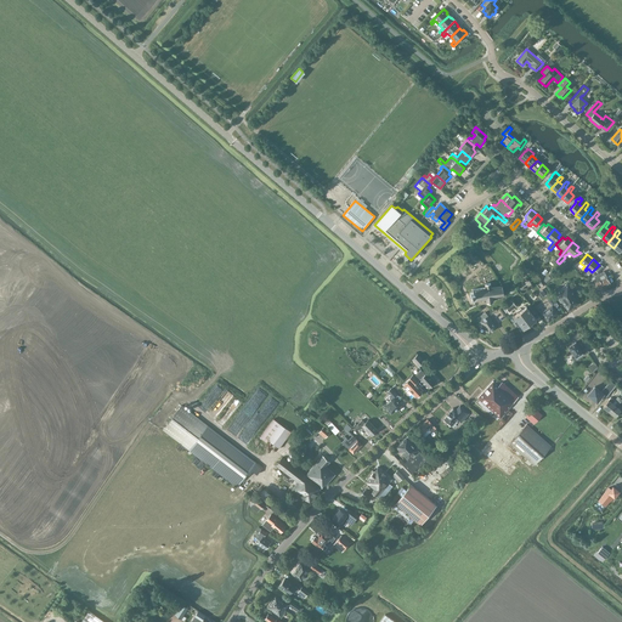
[(598,275),(599,277),(604,287),(610,284),(604,271),(598,275)]
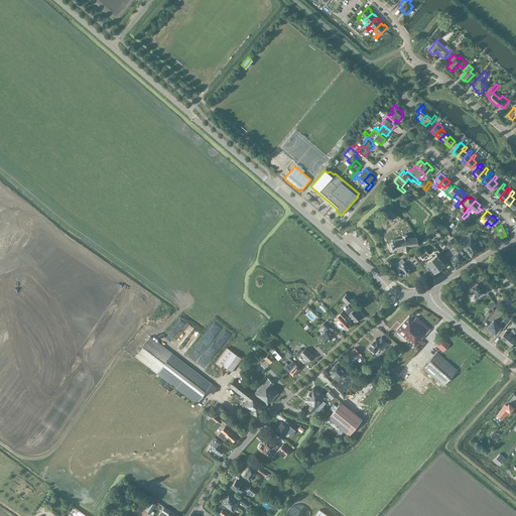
[(409,246),(418,245),(416,237),(407,239),(407,235),(402,236),(402,238),(392,240),(392,242),(390,243),(390,246),(393,246),(393,249),(403,248),(403,250),(409,249),(409,246)]
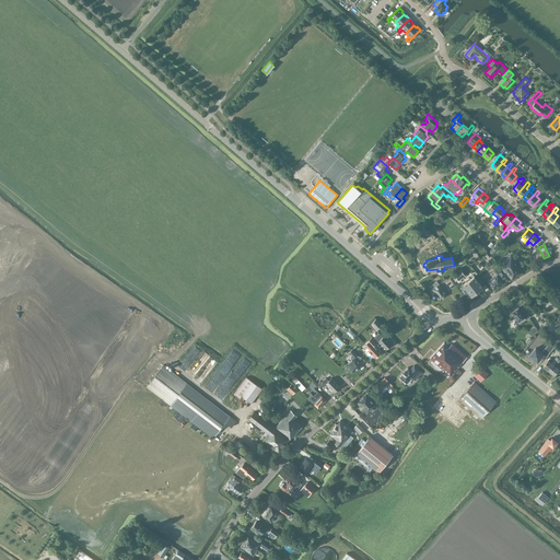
[(512,280),(522,272),(517,265),(511,255),(499,264),(504,272),(505,271),(512,280)]
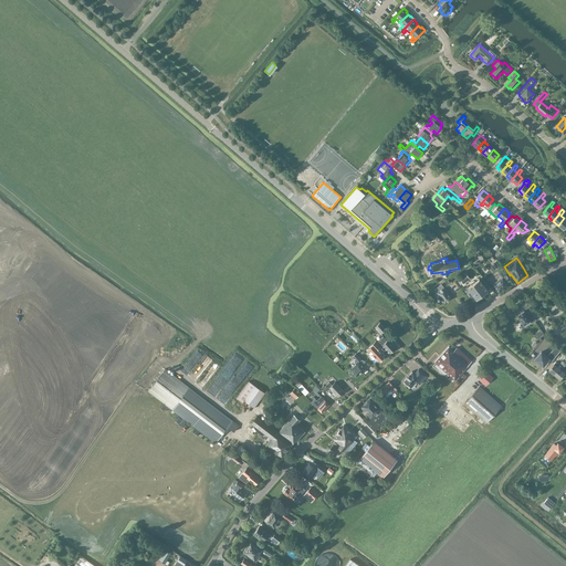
[(491,265),(494,271),(500,266),(496,261),(491,265)]
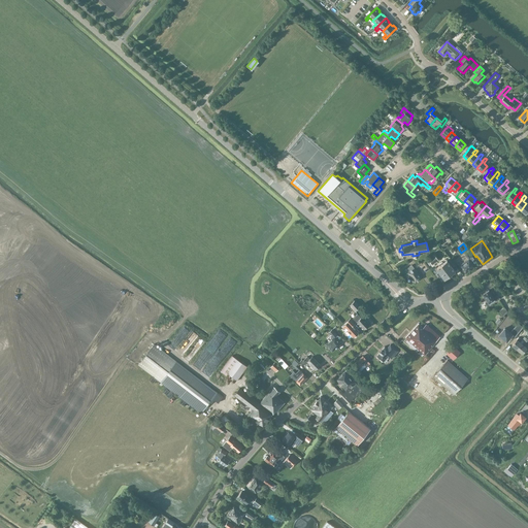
[(464,254),(468,259),(460,266),(465,273),(474,266),(470,261),(473,259),(468,252),(464,254)]
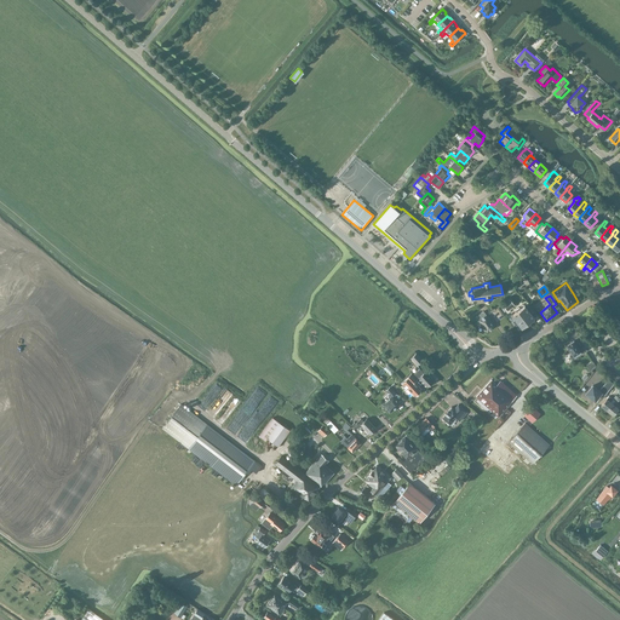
[(516,311),(512,315),(516,320),(514,321),(516,325),(518,323),(522,328),(534,319),(524,305),(521,309),(520,308),(515,310),(516,311)]
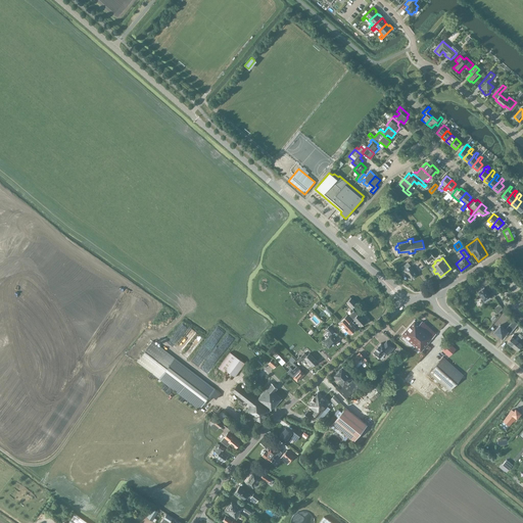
[(411,280),(417,276),(408,263),(400,269),(402,272),(403,271),(411,280)]
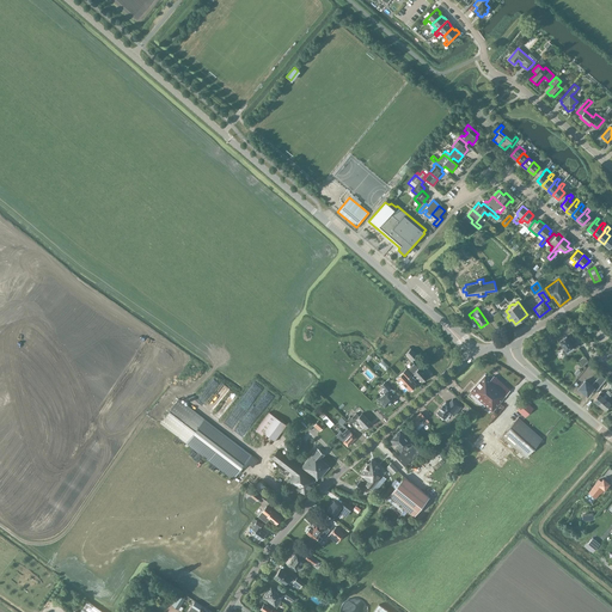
[(567,353),(574,348),(567,337),(560,341),(567,353)]
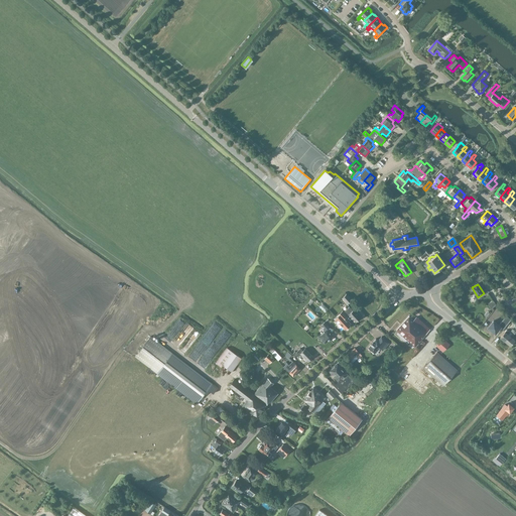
[(352,300),(347,294),(343,297),(348,303),(352,300)]
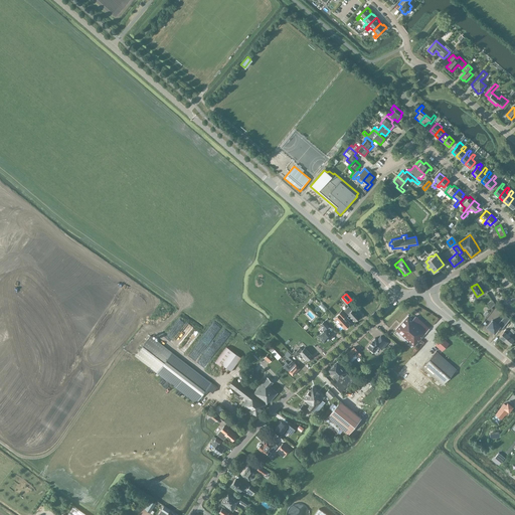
[(319,307),(325,312),(328,309),(322,304),(319,307)]
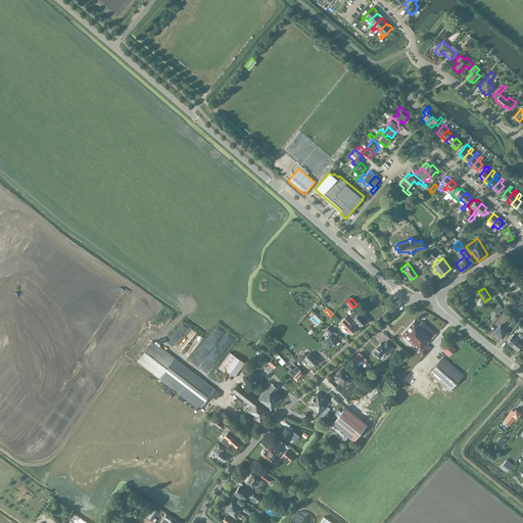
[(352,320),(353,319),(361,326),(366,321),(359,314),(358,315),(353,311),(349,316),(352,320)]
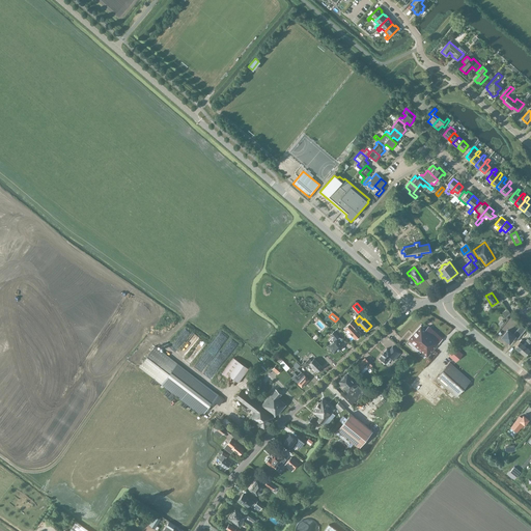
[(347,325),(344,328),(345,330),(344,331),(347,334),(348,333),(355,339),(356,337),(357,338),(360,335),(359,334),(361,333),(355,327),(357,325),(353,319),(347,325)]
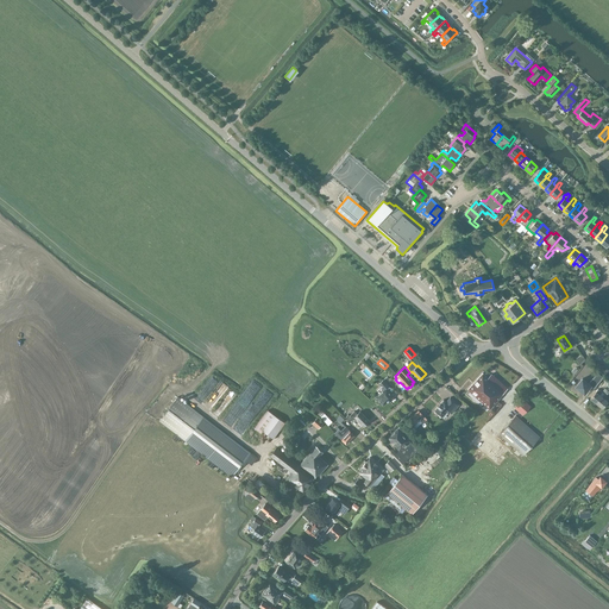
[(488,378),(483,374),(468,390),(489,409),(500,397),(507,389),(491,374),(488,378)]
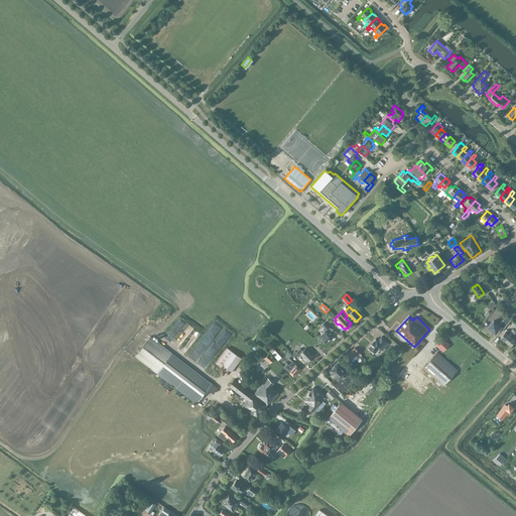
[(329,327),(325,321),(320,325),(326,330),(318,337),(325,344),(333,337),(327,329),(329,327)]
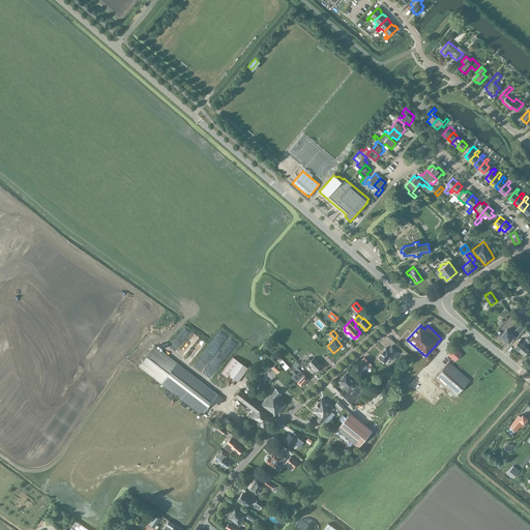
[(513,336),(506,330),(501,336),(508,343),(513,336)]
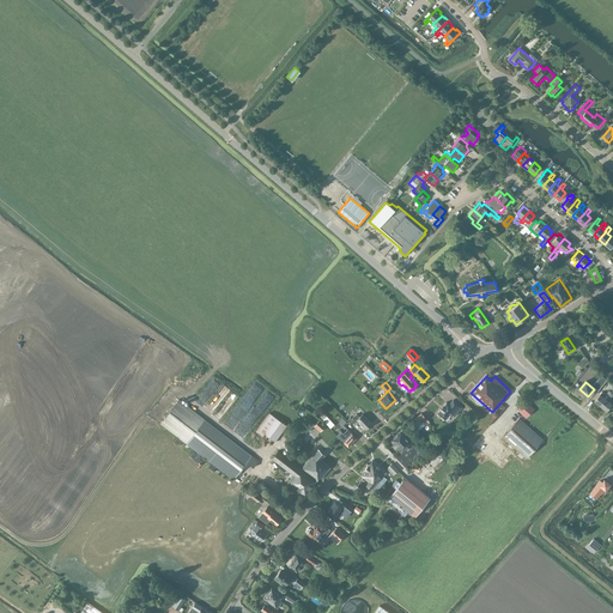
[(606,395),(602,392),(594,401),(600,406),(611,393),(608,390),(606,395)]
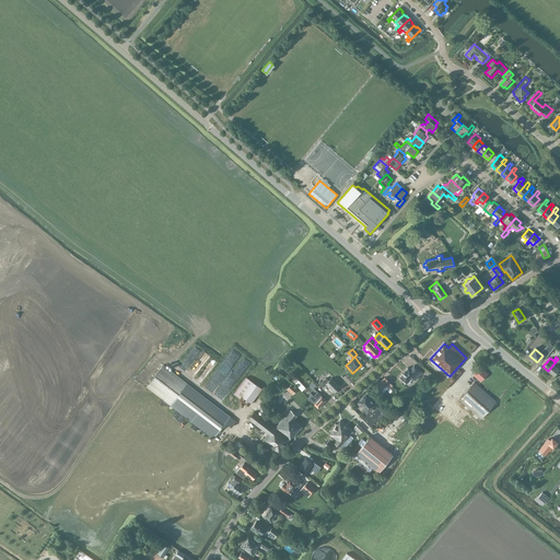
[(556,366),(559,360),(558,359),(548,371),(553,375),(559,369),(556,366)]
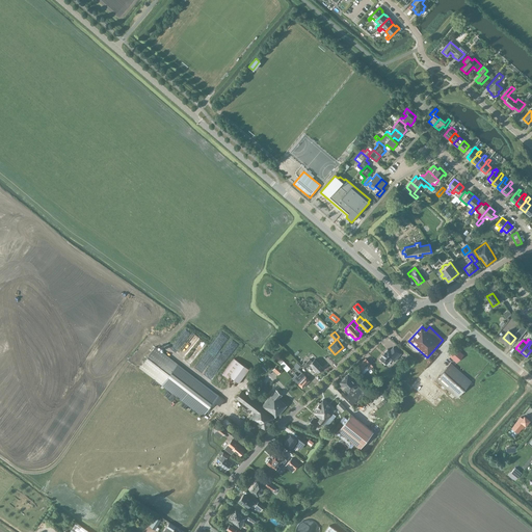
[(188,372),(155,346),(139,368),(173,393),(203,417),(212,404),(213,405),(215,402),(220,405),(224,400),(188,372)]
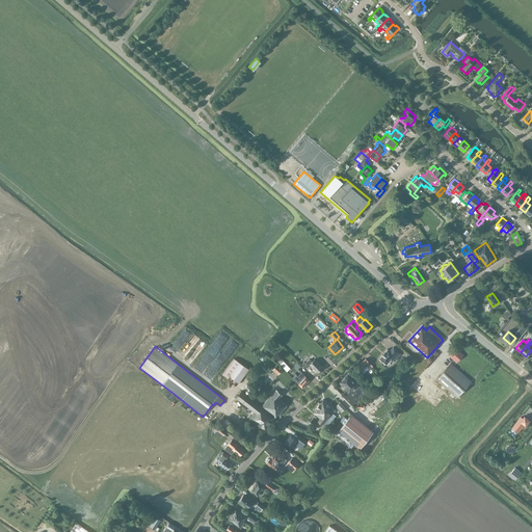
[(391,358),(394,362),(401,353),(393,347),(390,351),(388,349),(379,358),(387,365),(391,358)]
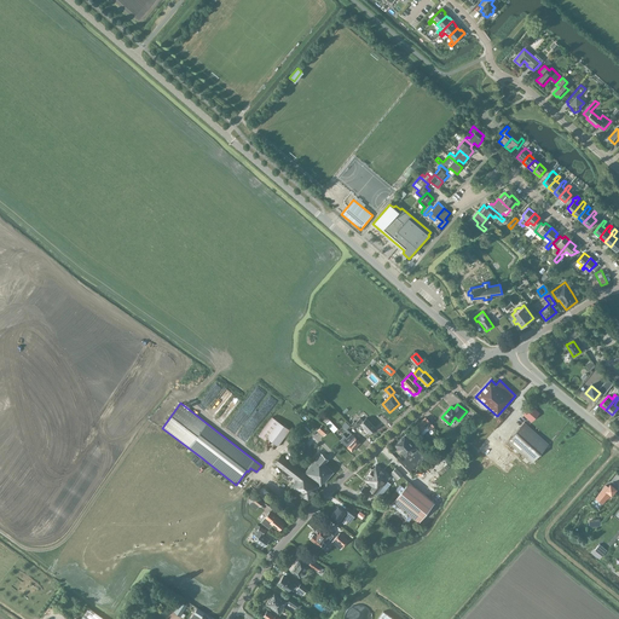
[(218,423),(230,409),(225,405),(214,420),(218,423)]
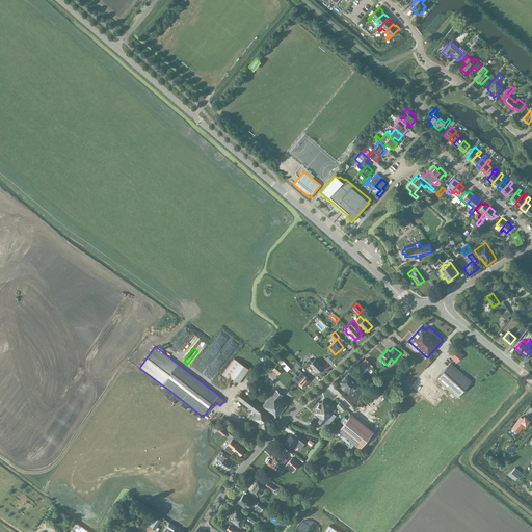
[(456,348),(450,356),(457,363),(463,355),(456,348)]
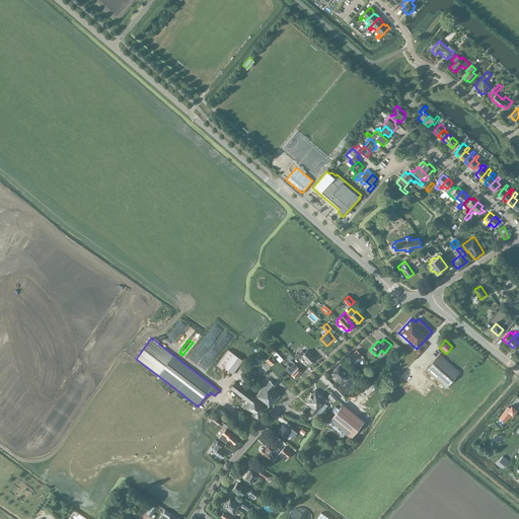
[(243,361),(228,350),(217,365),(222,369),(224,367),(233,374),(243,361)]
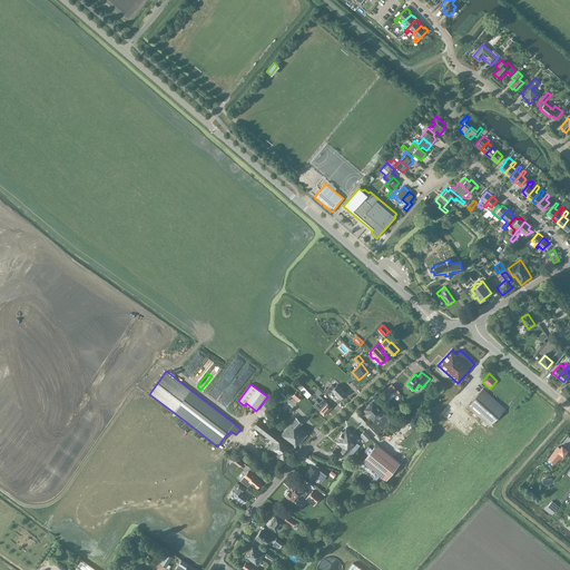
[(383,392),(389,396),(391,400),(394,396),(394,395),(399,392),(396,390),(392,384),(383,392)]
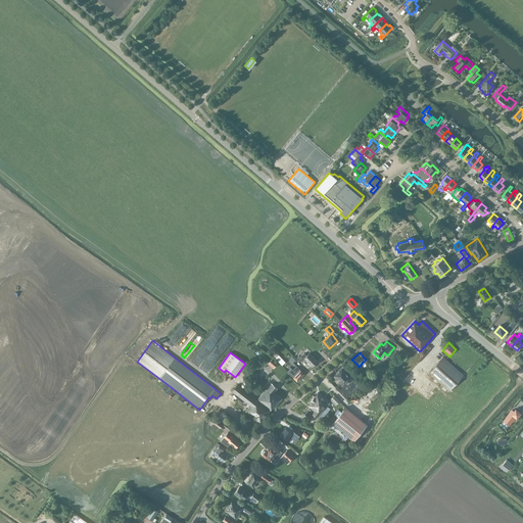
[(312,367),(317,362),(310,353),(306,355),(304,353),(300,357),(299,357),(296,359),(300,362),(304,359),(312,367)]
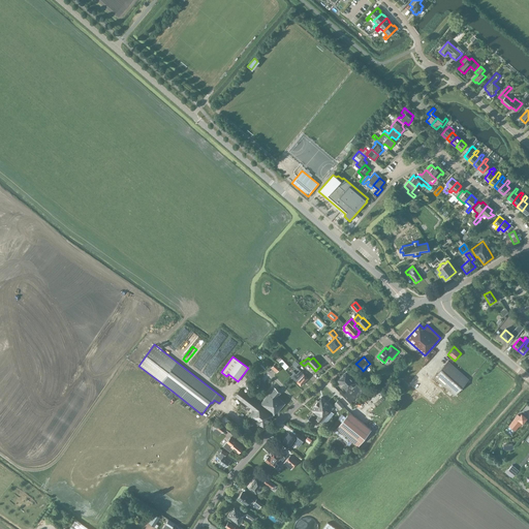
[(281,360),(278,363),(285,370),(288,367),(281,360)]
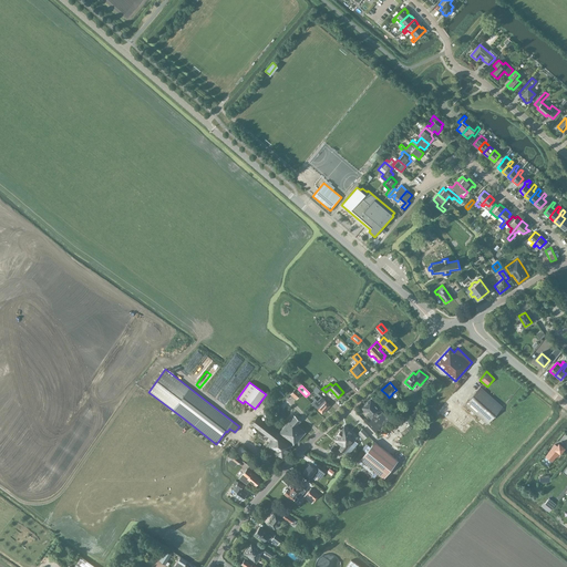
[(487,424),(503,408),(480,387),(464,404),(487,424)]
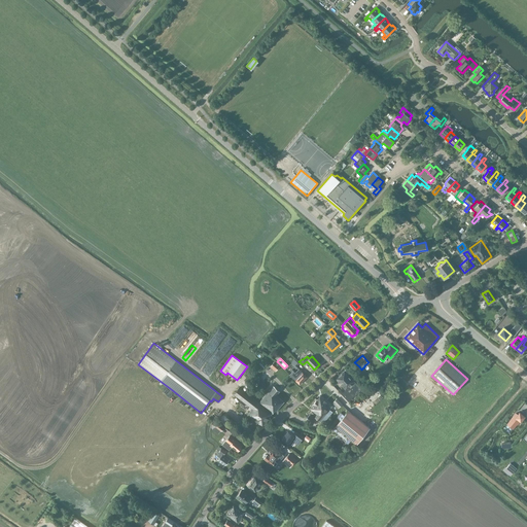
[(280,366),(274,361),(270,367),(275,372),(280,366)]
